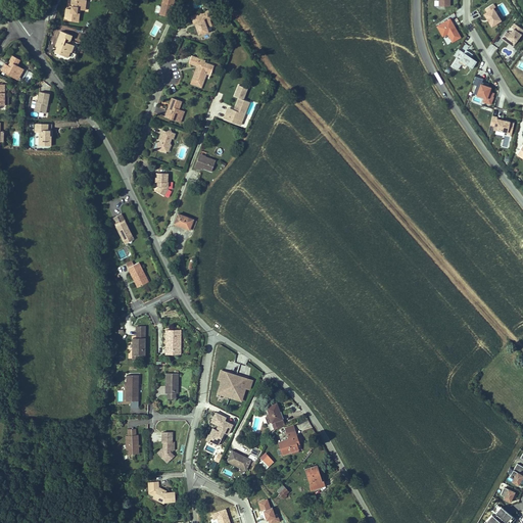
[(72,6),(72,9),(66,8),(65,12),(65,17),(68,17),(68,20),(77,21),(77,17),(79,17),(79,13),(77,13),(78,9),(82,10),(83,5),(86,5),(86,0),(72,0),(72,4),(74,4),(74,6),(72,6)]
